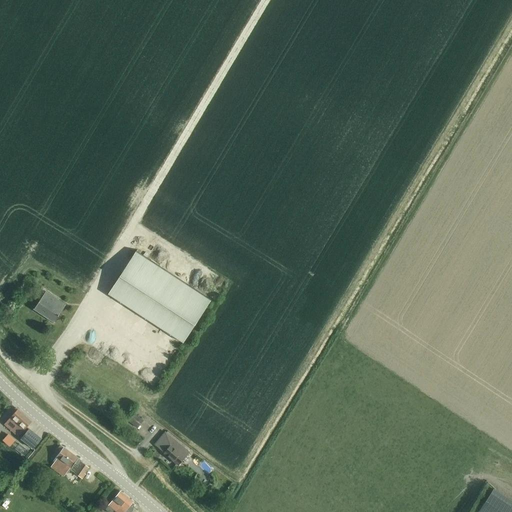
[(108,294),(183,343),(211,301),(135,252),(108,294)]
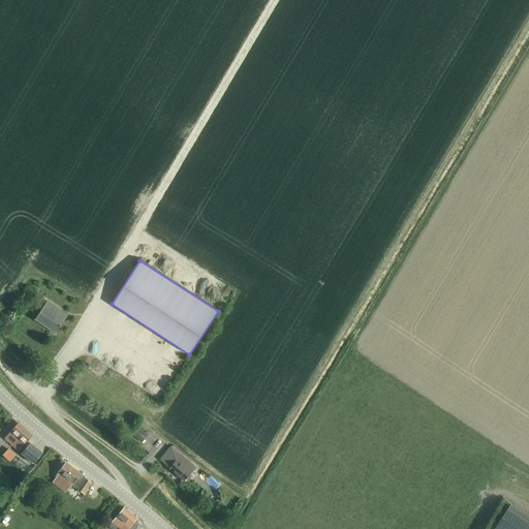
[(56,333),(68,315),(42,299),(37,306),(42,309),(35,319),(56,333)]
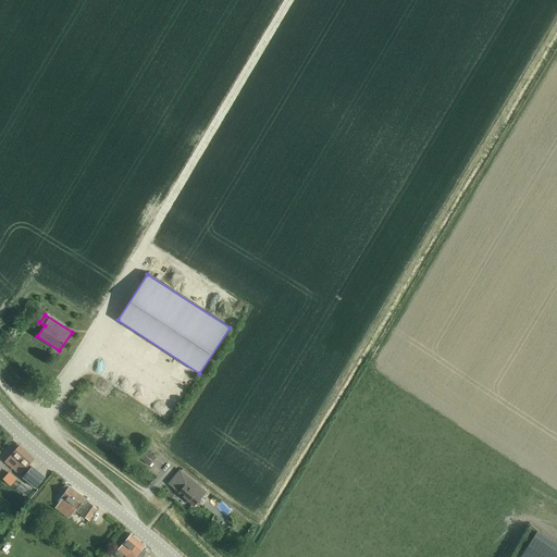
[(20,475),(23,472),(35,459),(17,444),(15,446),(16,448),(4,461),(20,475)]
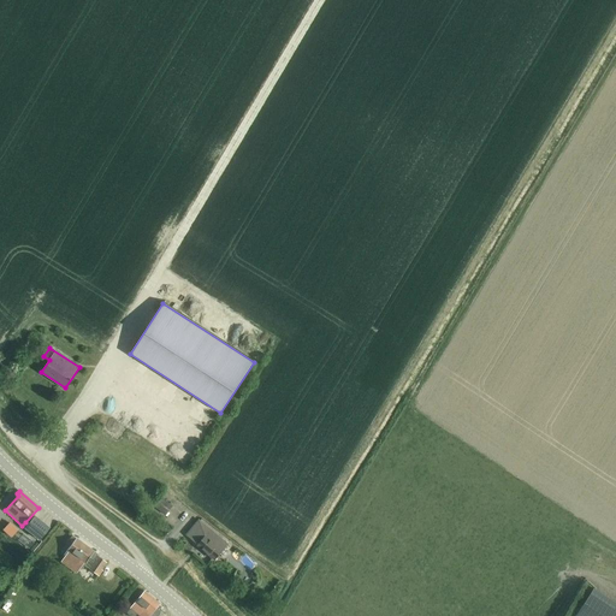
[(166,516),(173,507),(160,497),(153,505),(166,516)]
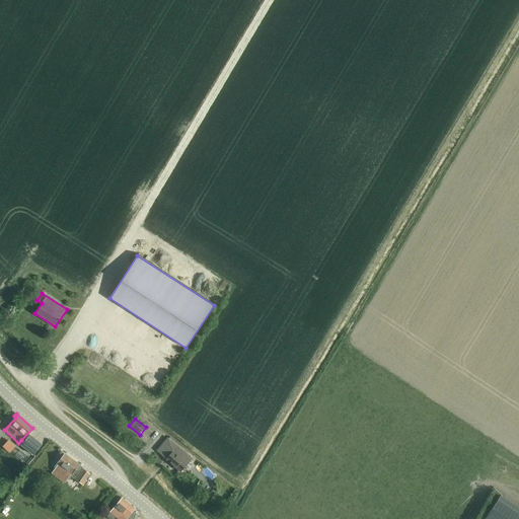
[(34,455),(35,453),(43,445),(29,435),(21,445),(34,455)]
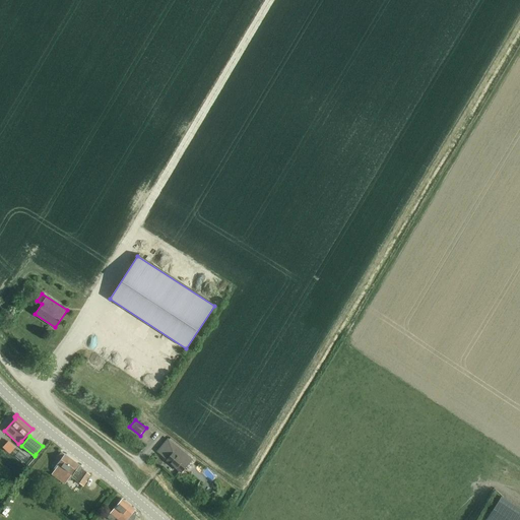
[(182,472),(192,460),(168,440),(157,452),(182,472)]
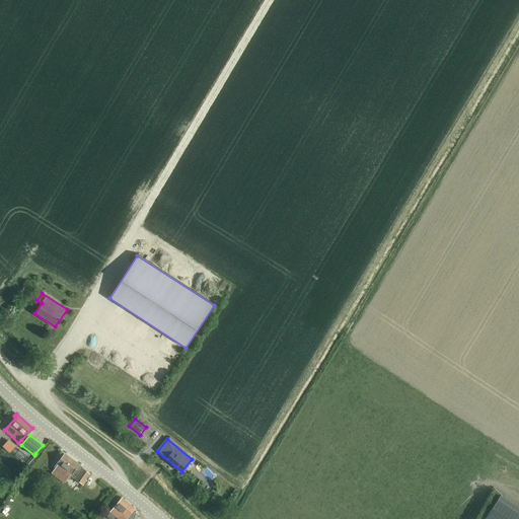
[(79,472),(83,467),(62,451),(59,455),(62,457),(54,468),(69,479),(76,470),(79,472)]
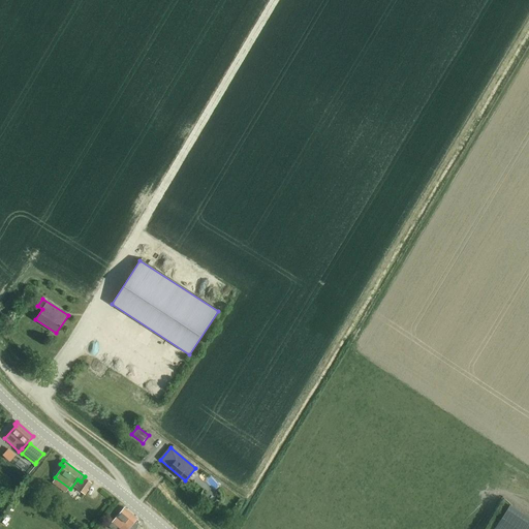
[(84,494),(92,484),(85,478),(78,489),(84,494)]
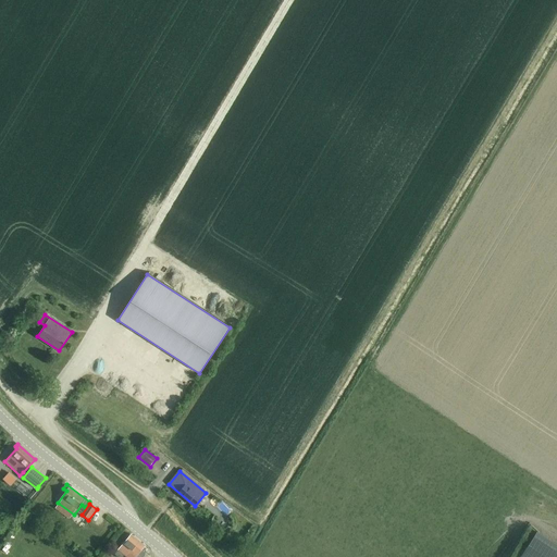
[(556,556),(556,544),(536,531),(519,556),(556,556)]
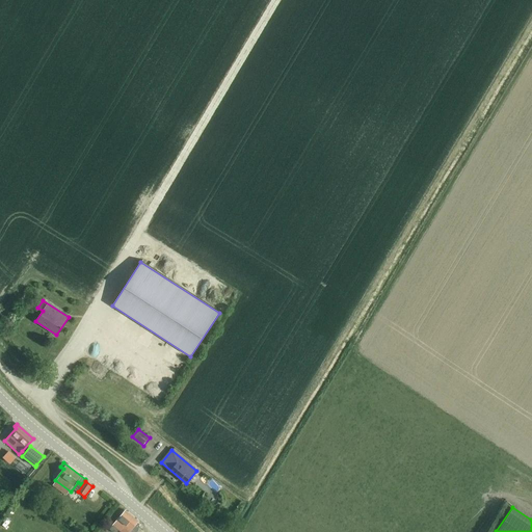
[(125,511),(113,526),(109,530),(112,531),(116,531),(118,530),(121,531),(135,531),(138,529),(135,526),(138,522),(125,511)]
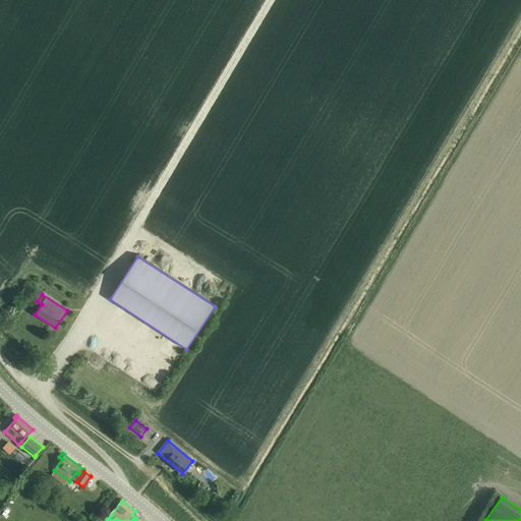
[(5,514),(10,517),(14,511),(10,508),(5,514)]
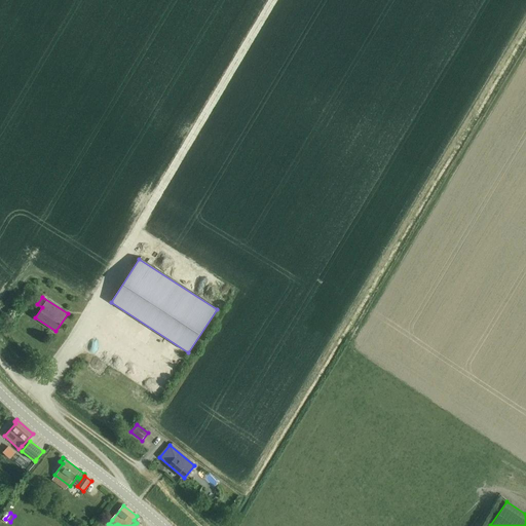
All buildings are outlined.
